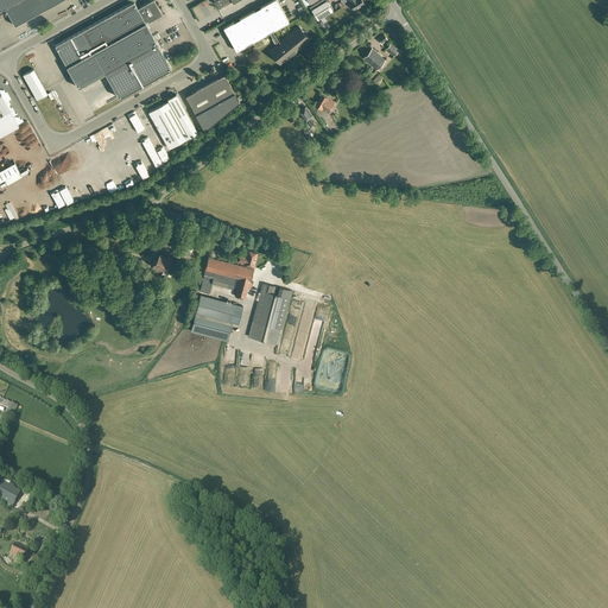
[(0,0),(0,13),(6,10),(16,25),(59,0),(0,0)]
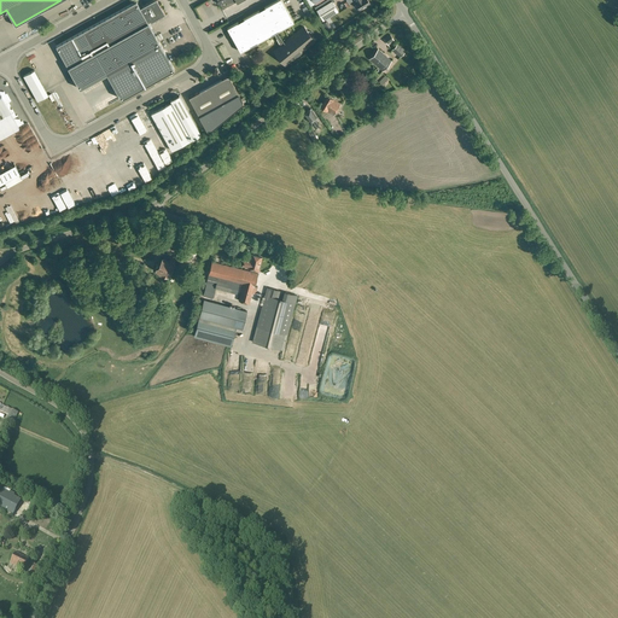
[(83,31),(56,45),(80,89),(108,74),(121,99),(174,69),(161,44),(149,22),(150,21),(151,22),(165,13),(157,0),(153,0),(140,7),(136,1),(83,31)]
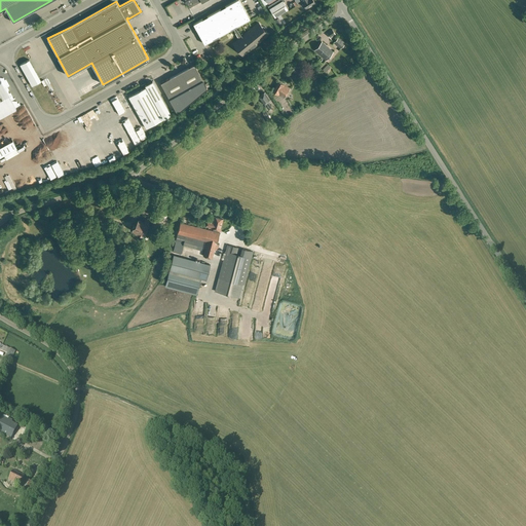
[(233,28),(235,27),(250,19),(239,0),(235,0),(193,24),(204,44),(233,28)]
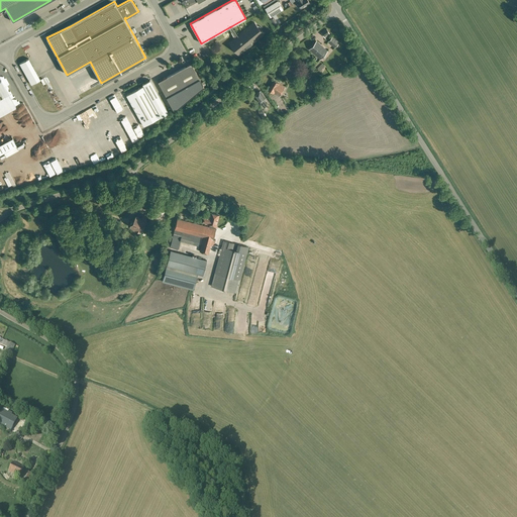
[(270,17),(283,9),(279,2),(281,1),(280,0),(272,0),(264,6),(265,8),(270,17)]
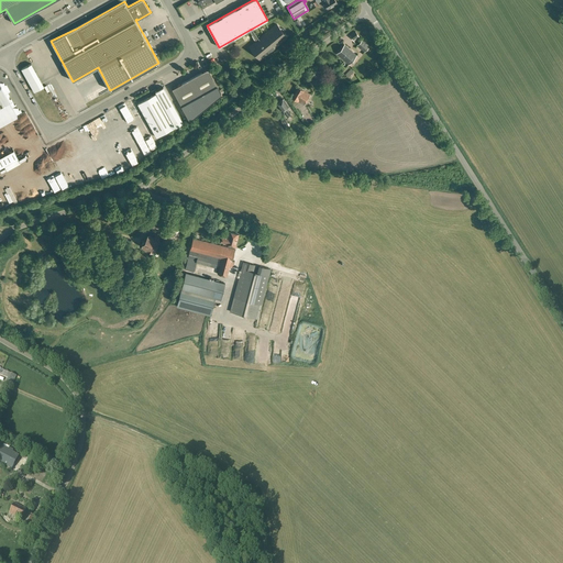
[(298,30),(304,26),(298,19),(294,22),(298,30)]
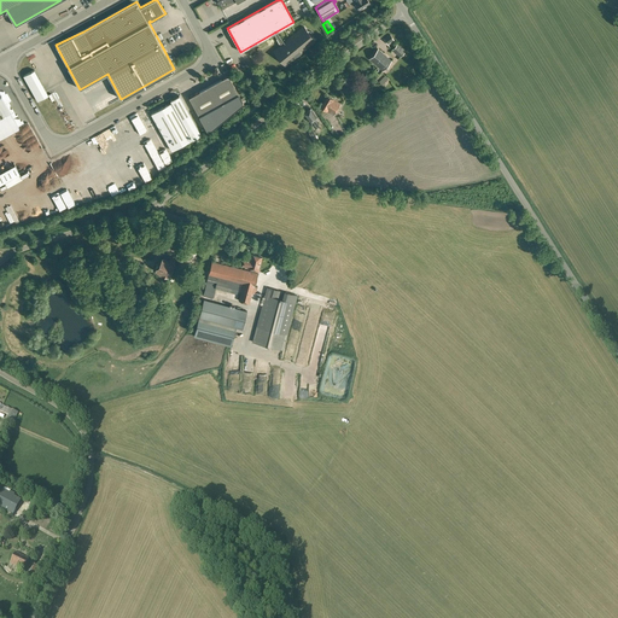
[(304,27),(285,44),(281,47),(274,52),(285,65),(290,62),(289,60),(291,59),(296,56),(298,54),(301,52),(315,40),(304,27)]
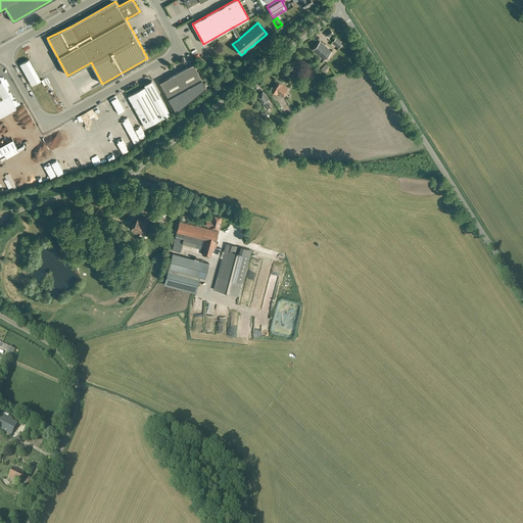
[(238,40),(241,37),(239,35),(238,34),(237,32),(236,31),(235,29),(234,27),(232,28),(238,40)]
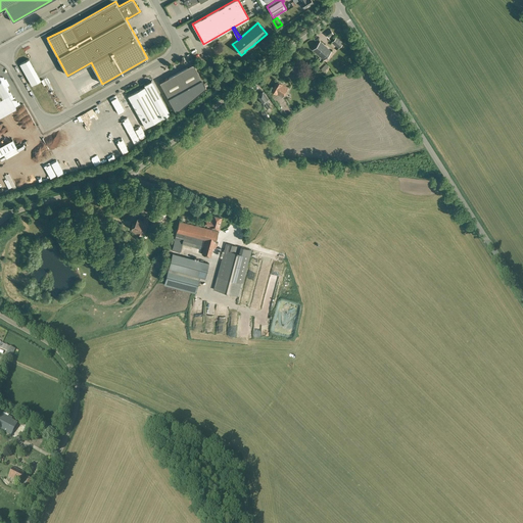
[(329,40),(335,36),(330,30),(325,33),(329,40)]
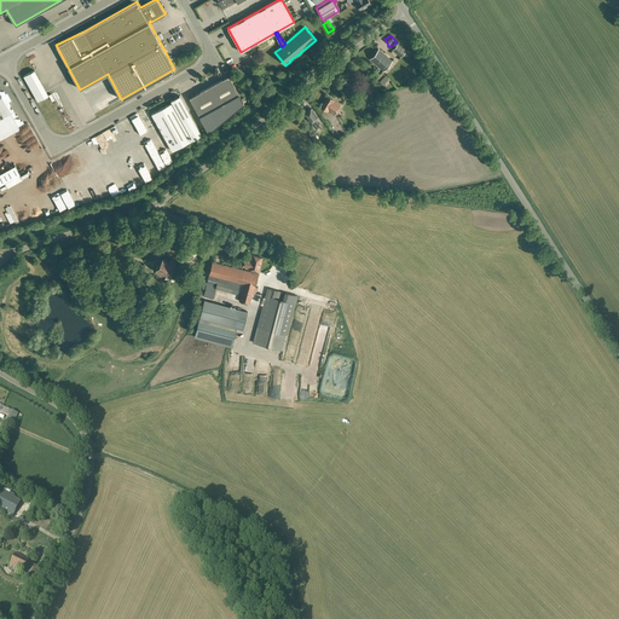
[(400,57),(406,51),(398,44),(393,50),(400,57)]
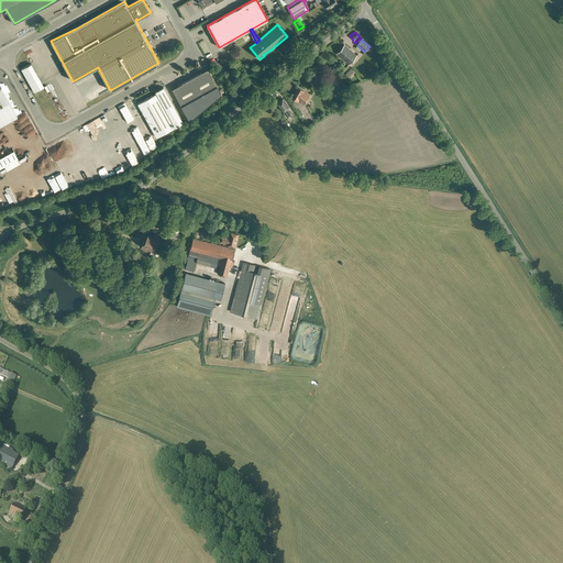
[(349,64),(356,55),(344,44),(337,54),(349,64)]
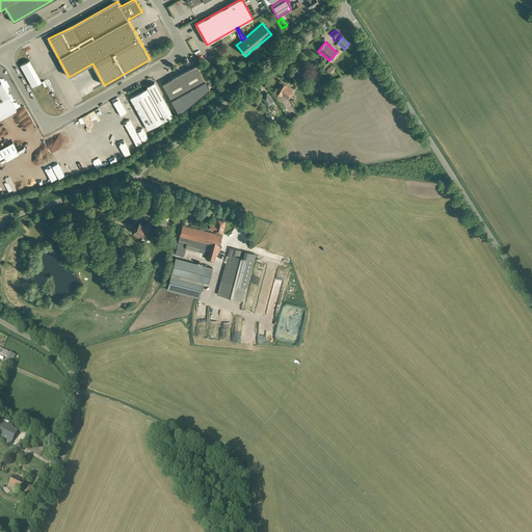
[(45,82),(31,59),(22,64),(35,87),(45,82)]
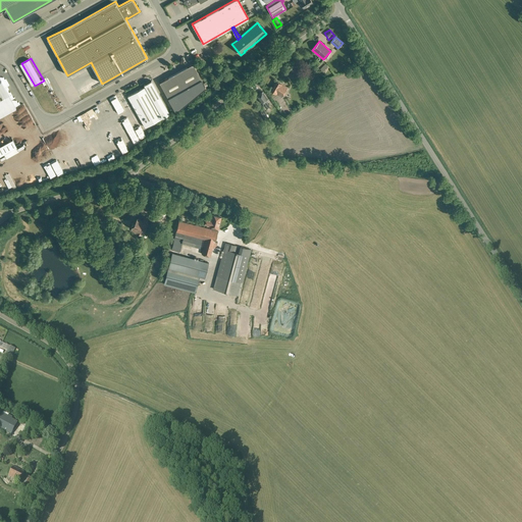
[(175,111),(206,87),(202,80),(193,64),(159,83),(168,98),(175,111)]
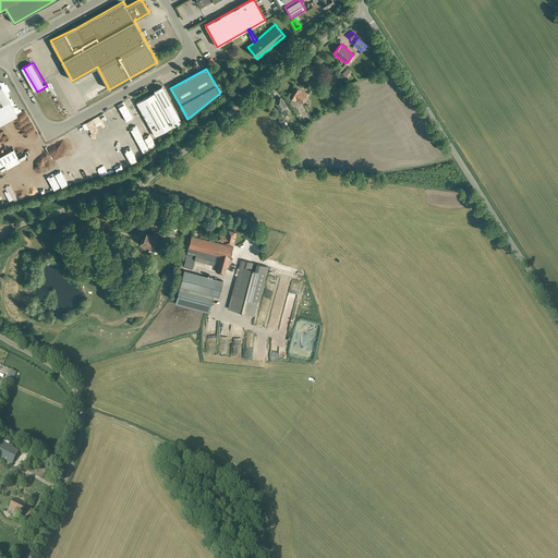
[(334,86),(335,83),(337,80),(328,75),(326,82),(334,86)]
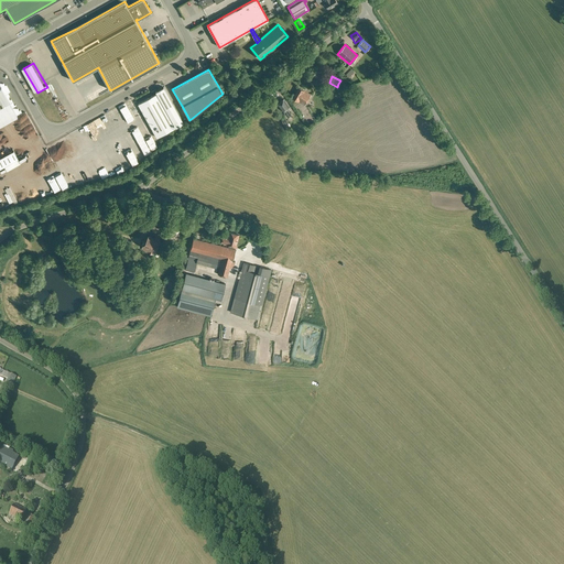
[(317,82),(313,77),(311,80),(315,84),(315,85),(320,89),(323,84),(318,80),(317,82)]
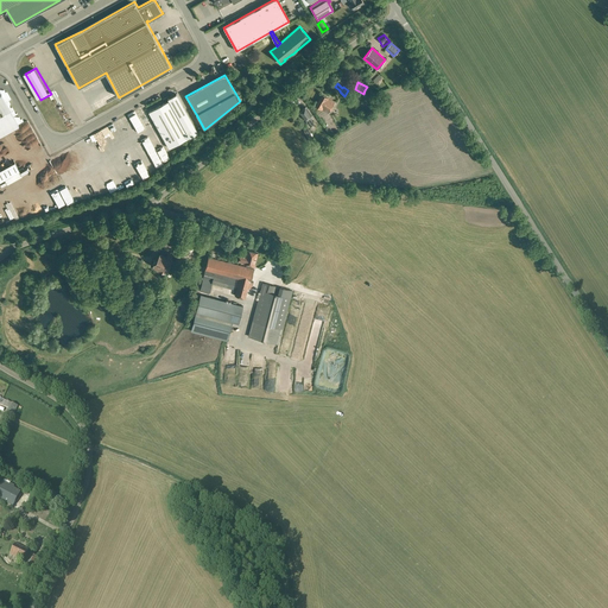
[(0,135),(19,126),(1,94),(0,94),(0,135)]
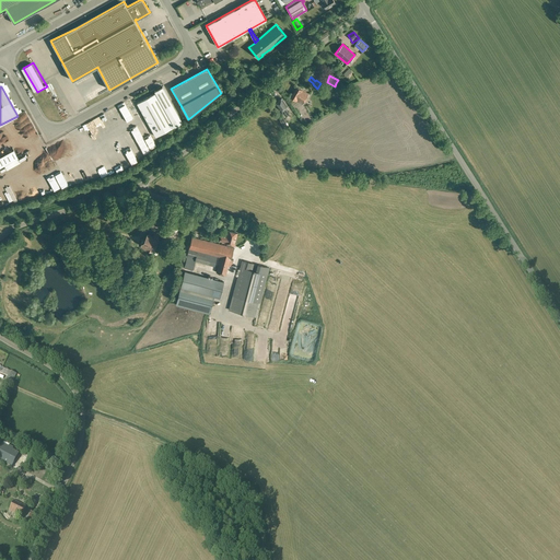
[(176,128),(182,125),(181,123),(183,121),(163,86),(155,91),(156,93),(137,103),(156,137),(175,126),(176,128)]
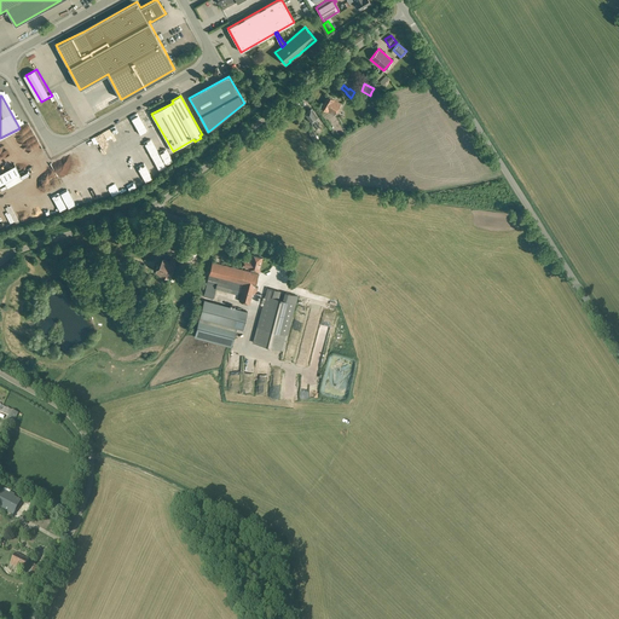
[(335,116),(341,104),(334,100),(334,99),(328,96),(322,108),(335,116)]
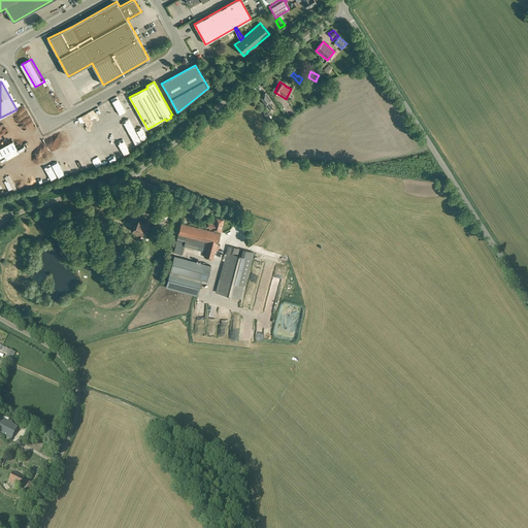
[(273,107),(268,101),(271,100),(266,93),(260,97),(265,104),(269,110),(273,107)]
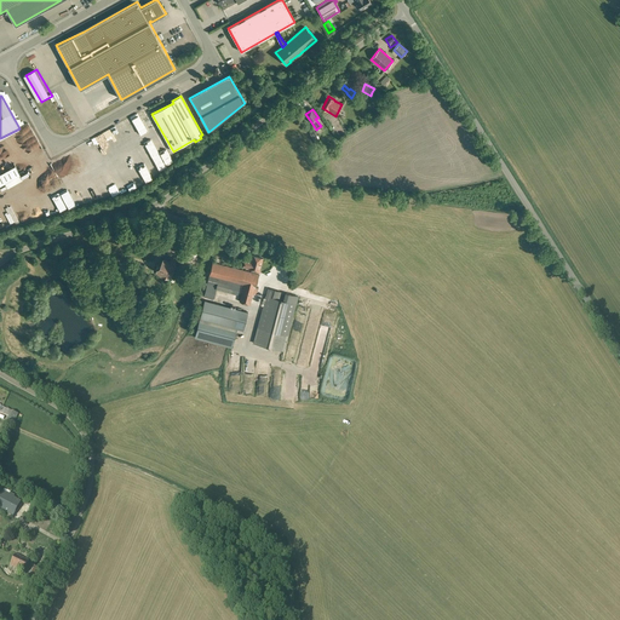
[(149,112),(93,138),(104,161),(132,148),(133,150),(161,137),(149,112)]
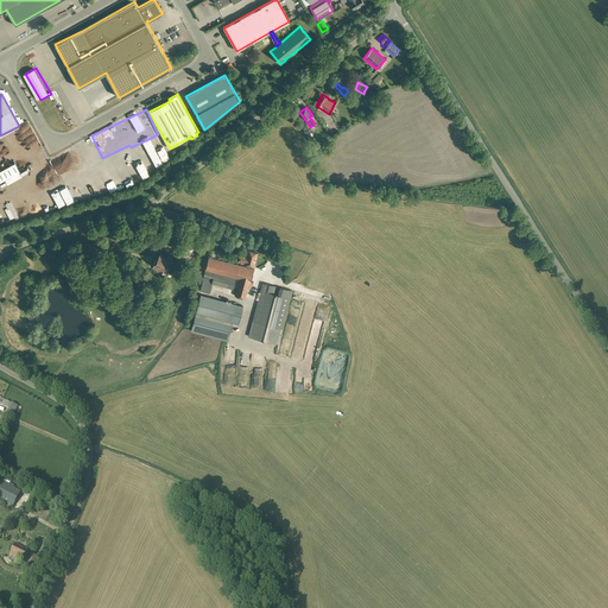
[(0,181),(19,170),(14,162),(0,169),(0,181)]
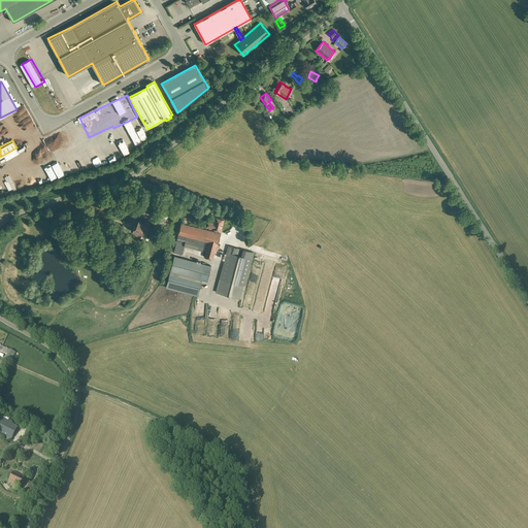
[(160,220),(163,215),(156,210),(153,216),(160,220)]
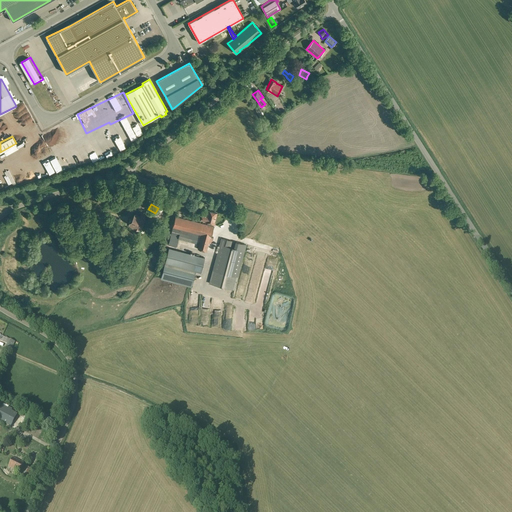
[(205,220),(205,221),(214,223),(216,212),(208,210),(207,215),(202,214),(201,219),(205,220)]
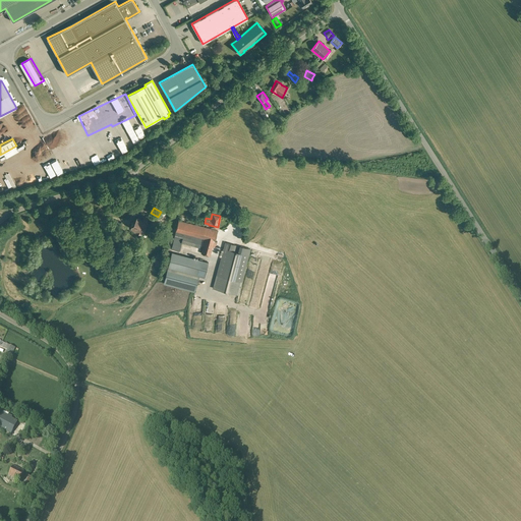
[(142,219),(137,216),(131,227),(132,227),(141,232),(147,223),(147,222),(149,219),(143,216),(142,219)]
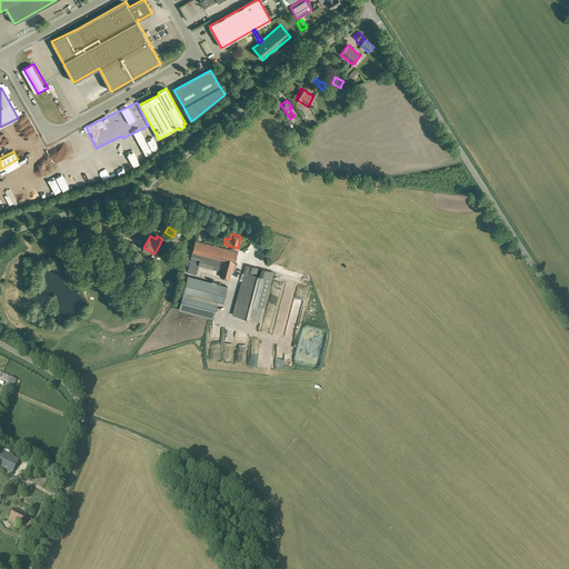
[(237,251),(198,241),(199,238),(196,237),(190,259),(199,262),(198,265),(212,269),(218,270),(220,260),(223,261),(219,277),(230,279),(233,265),(235,265),(238,251),(237,251)]
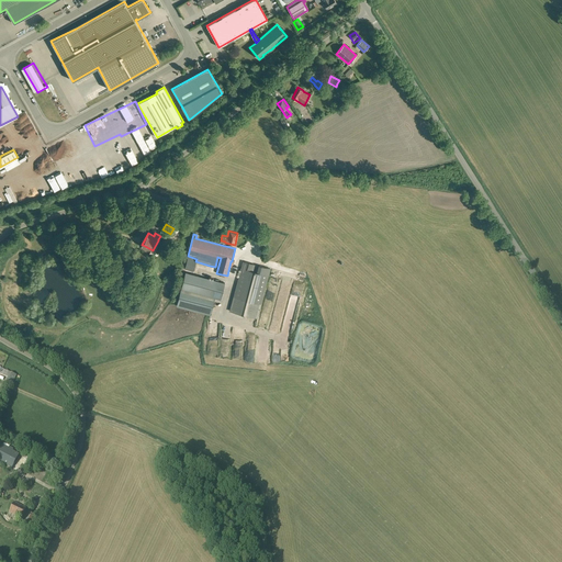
[(255,265),(243,261),(229,311),(257,318),(270,268),(259,266),(258,272),(253,271),(255,265)]
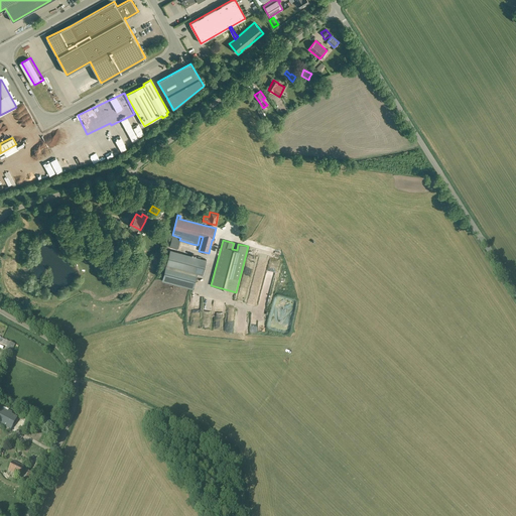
[(198,257),(170,250),(162,281),(192,289),(197,273),(203,275),(207,259),(198,257)]
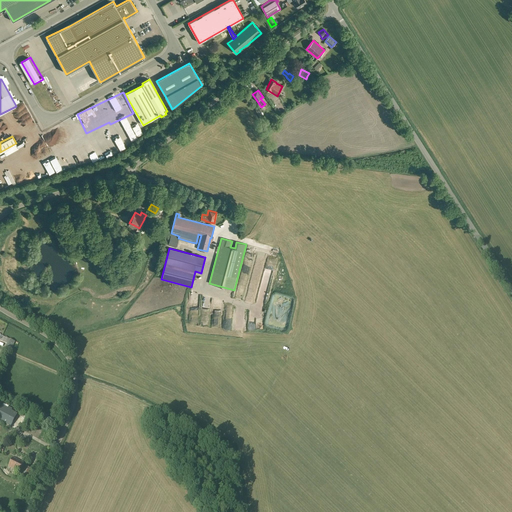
[(0,341),(7,344),(5,349),(11,351),(13,347),(15,342),(9,339),(0,335),(0,341)]
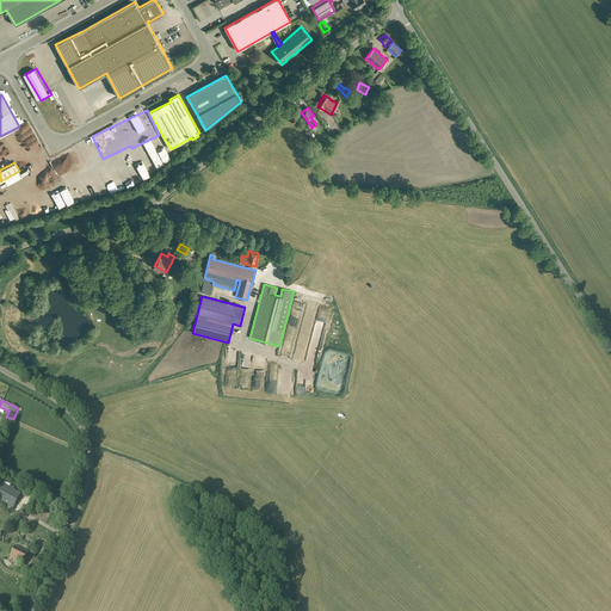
[(1,483),(0,485),(0,503),(12,511),(20,494),(1,483)]
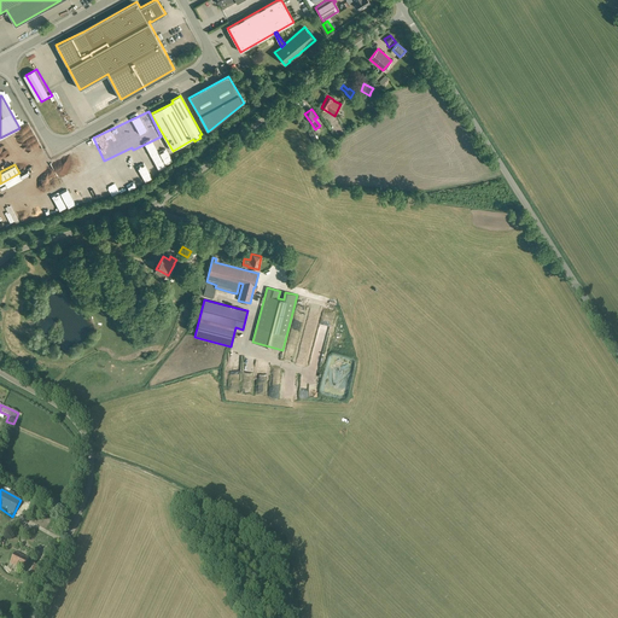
[(23,570),(28,559),(15,553),(10,564),(23,570)]
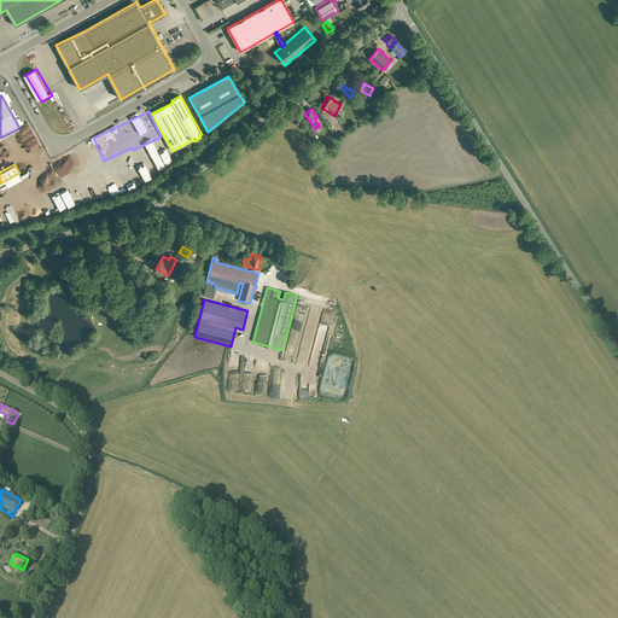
[(36,582),(42,570),(30,564),(28,570),(27,570),(23,577),(29,579),(29,578),(36,582)]
